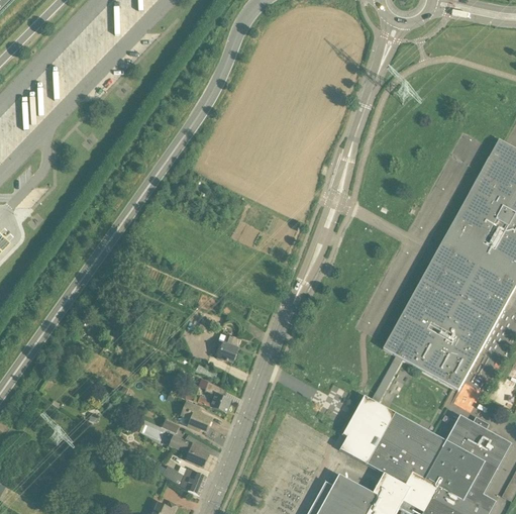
[(371,399),(378,403),(402,358),(457,390),(510,295),(515,283),(515,147),(498,137),(441,240),(442,240),(448,243),(442,254),(435,268),(428,264),(382,347),(395,354),(371,399)]
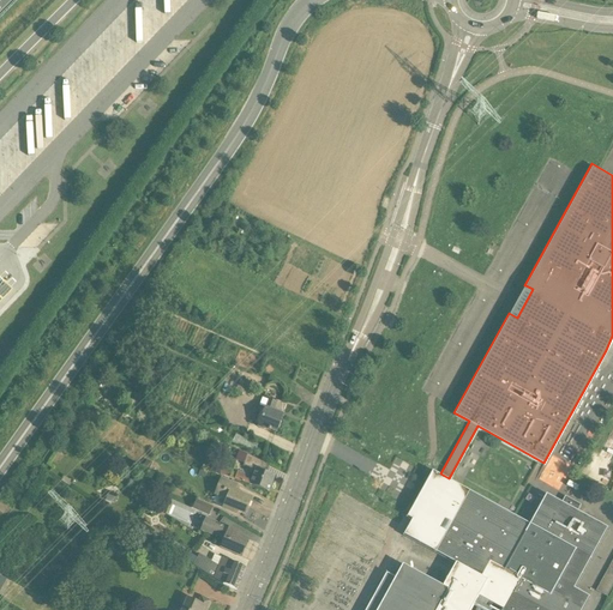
[(0,295),(11,284),(0,275),(0,295)]
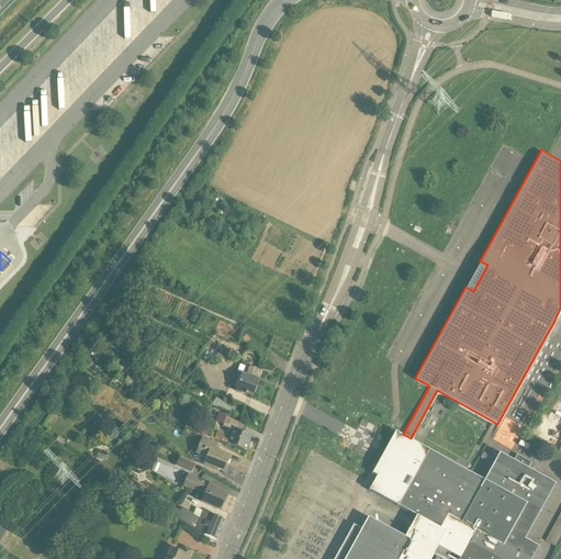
[(226,348),(219,345),(213,357),(221,360),(222,358),(226,348)]
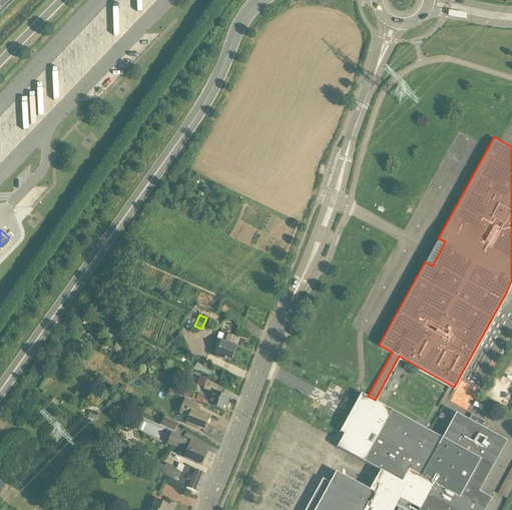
[(229,334),(223,331),(220,339),(215,354),(224,358),(225,357),(230,359),(235,345),(233,344),(234,341),(236,342),(238,336),(230,333),(229,334)]
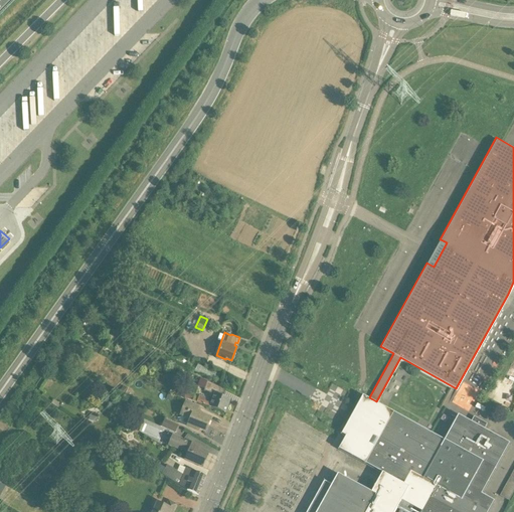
[(203,388),(213,392),(213,391),(220,394),(222,387),(206,379),(203,388)]
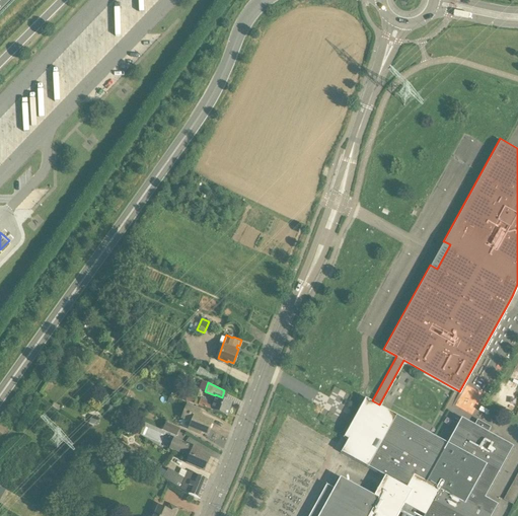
[(124,386),(120,393),(125,396),(129,389),(124,386)]
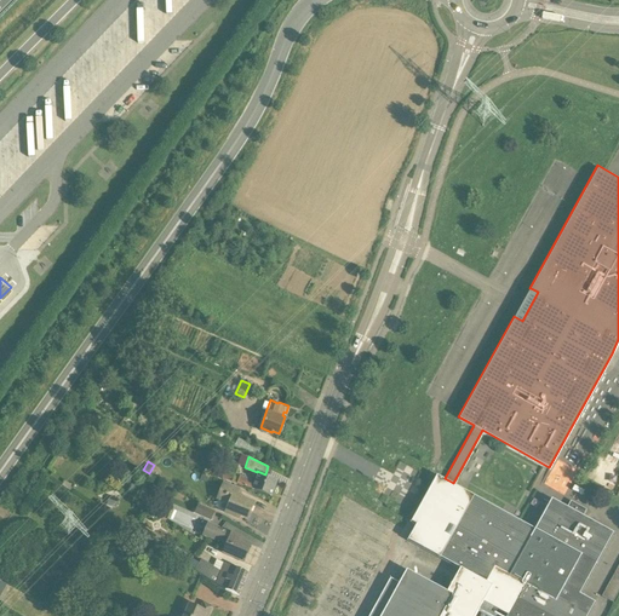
[(265,475),(257,471),(257,472),(253,482),(250,479),(251,478),(239,473),(238,476),(234,475),(236,466),(227,462),(222,476),(270,494),(276,478),(265,475)]
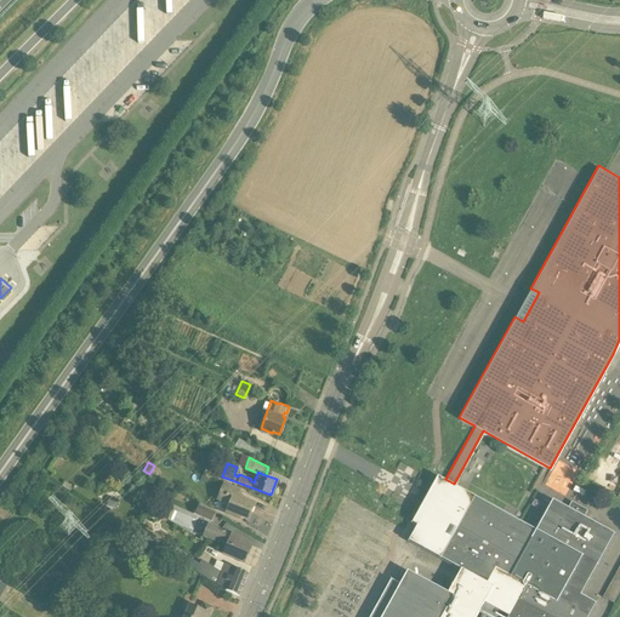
[(211,474),(203,470),(199,479),(204,480),(209,479),(211,474)]
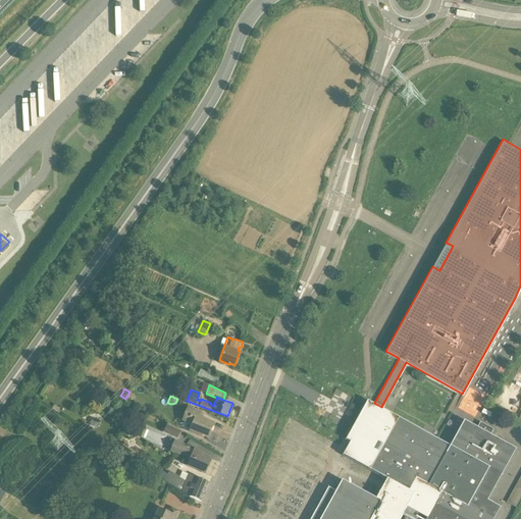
[(415,516),(420,518),(491,518),(500,506),(487,499),(515,447),(489,432),(492,427),(479,420),(476,425),(463,418),(449,444),(445,442),(381,407),(374,403),(366,399),(356,418),(345,437),(349,440),(342,453),(386,477),(383,483),(381,487),(376,484),(371,495),(341,478),(334,489),(327,485),(308,518),(392,518),(401,503),(412,509),(417,512),(415,516)]
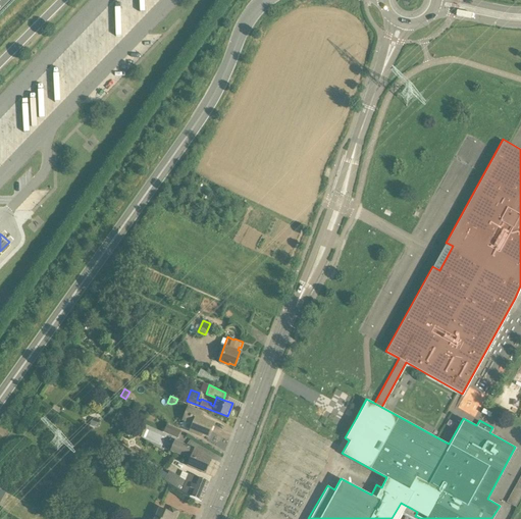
[(201,410),(188,404),(183,418),(192,421),(189,429),(201,434),(202,431),(208,434),(212,422),(199,416),(201,410)]
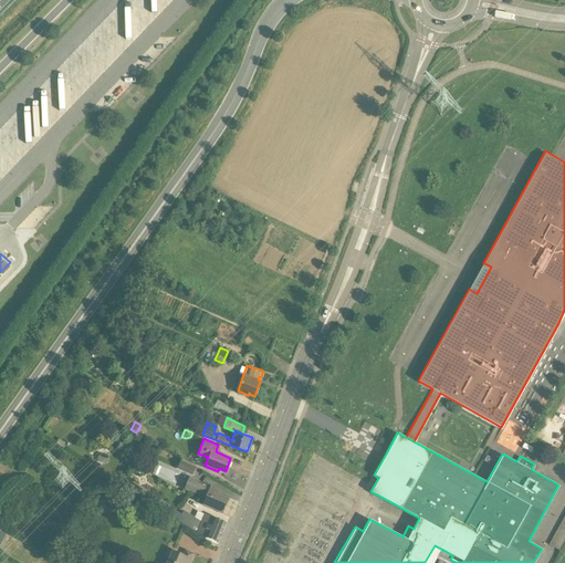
[(107,455),(98,451),(95,459),(104,462),(107,455)]
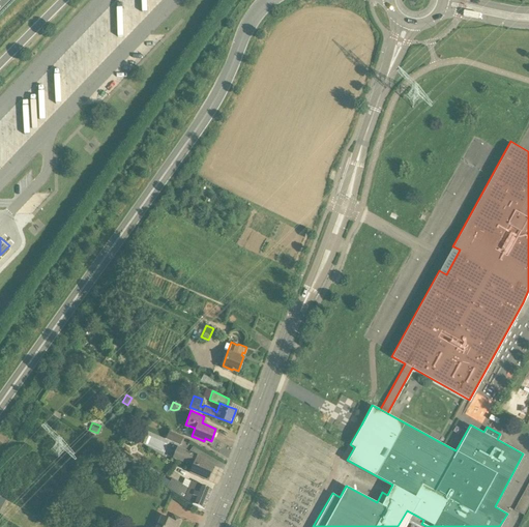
[(169,430),(166,437),(179,443),(182,436),(169,430)]
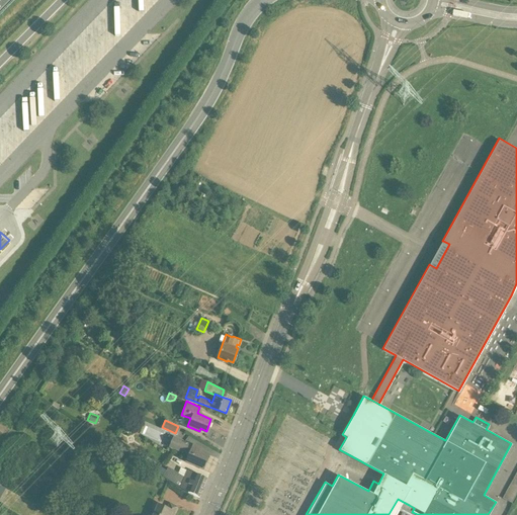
[(199,447),(172,436),(169,444),(188,452),(185,460),(202,467),(208,453),(198,449),(199,447)]
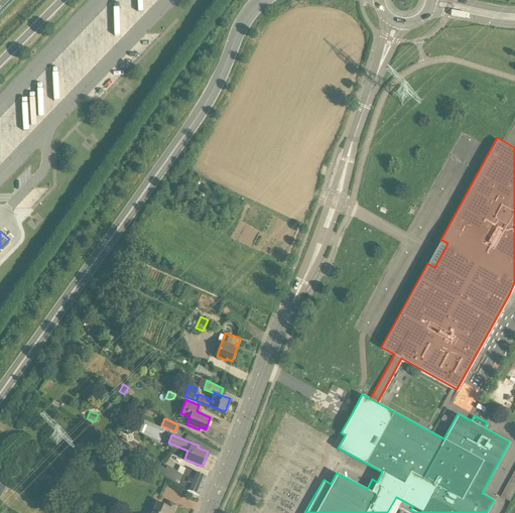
[(113,456),(122,461),(124,458),(114,453),(113,456)]
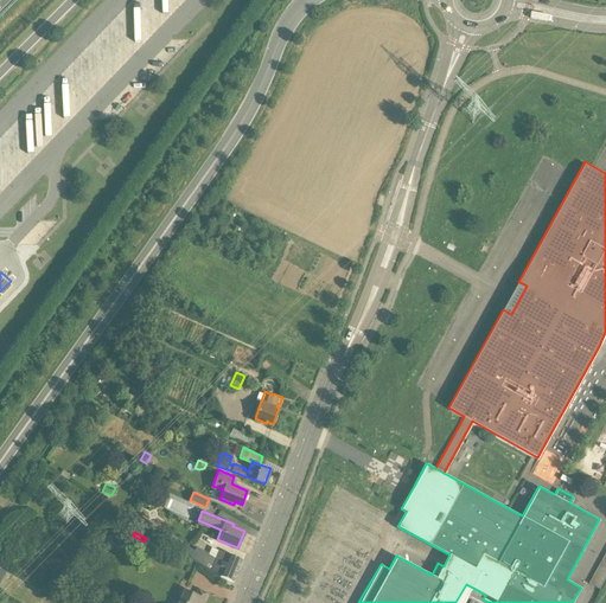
[(231,582),(242,558),(218,549),(215,558),(196,546),(189,557),(223,579),(231,582)]
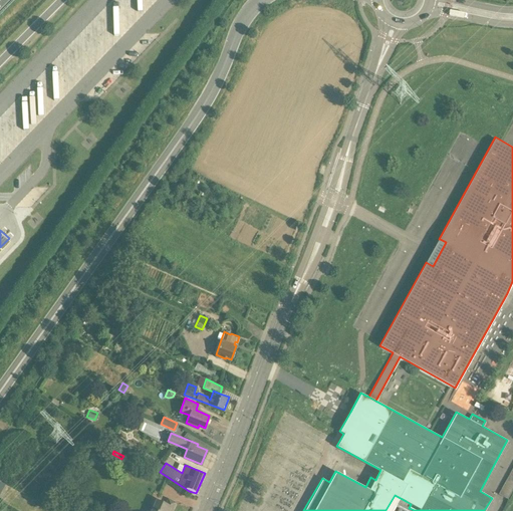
[(512,486),(512,465),(498,492),(507,497),(512,486)]
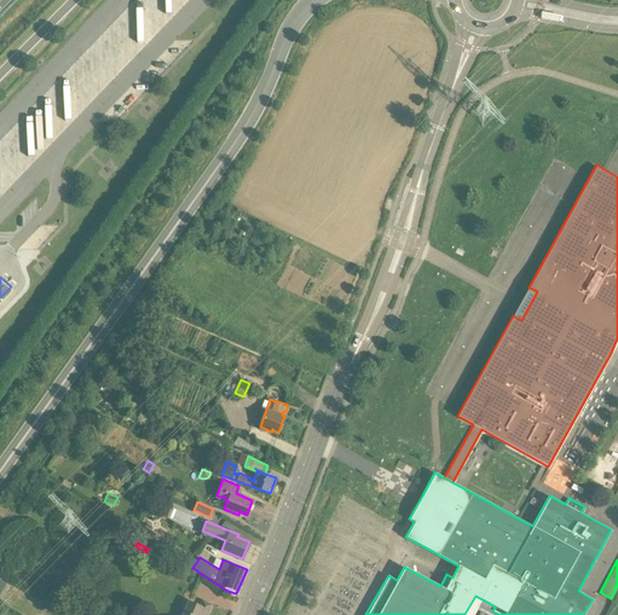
[(189,601),(182,614),(204,614),(211,603),(202,599),(200,605),(189,601)]
